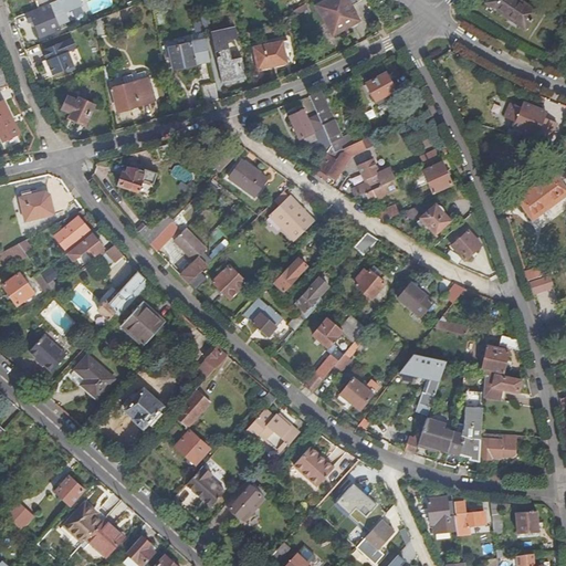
[(334,19),(339,30),(358,21),(346,0),(344,0),(321,12),(326,22),(334,19)]
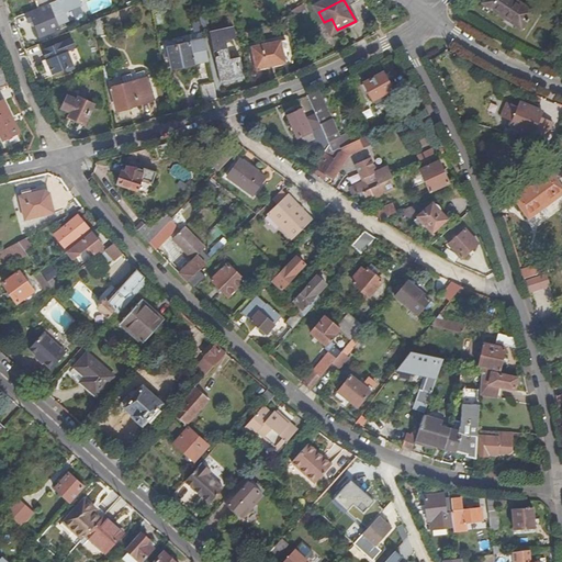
[(519,27),(532,9),(517,0),(480,0),(519,27)]
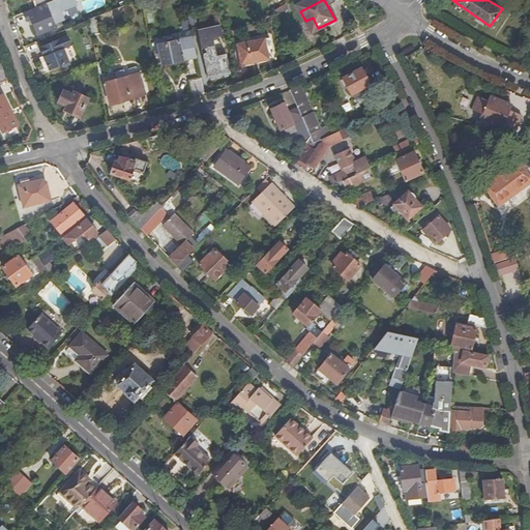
[(56,29),(47,3),(35,8),(27,11),(37,37),(56,29)]
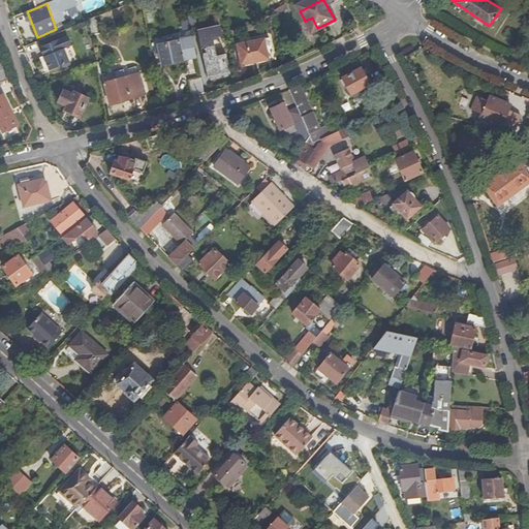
[(312,18),(305,21),(310,32),(317,28),(312,18)]
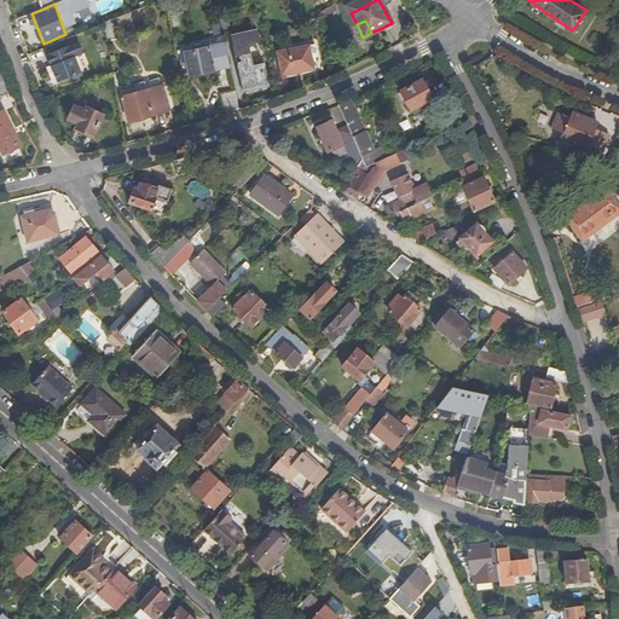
[(241,62),(236,63),(241,91),(268,85),(265,64),(254,65),(250,46),(260,45),(258,30),(231,36),(235,58),(239,57),(241,62)]
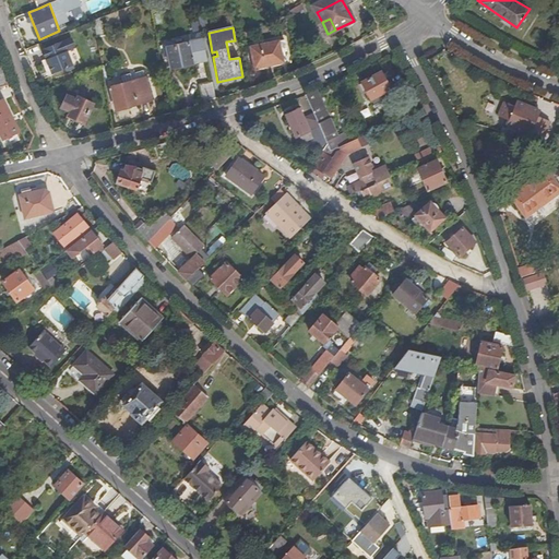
[(206,59),(202,39),(167,47),(170,68),(193,63),(192,62),(206,59)]
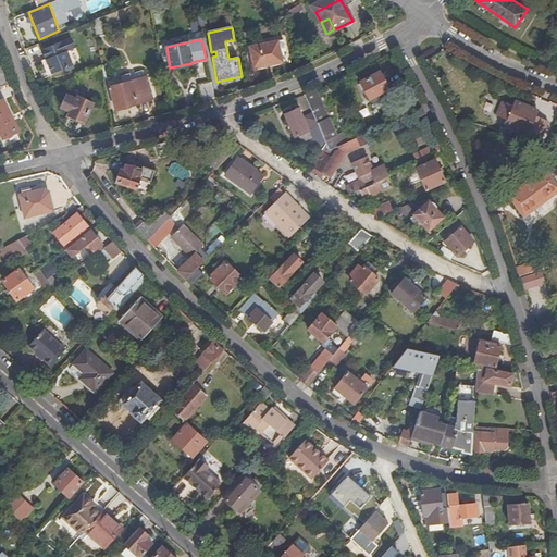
[(254,66),(282,61),(277,40),(250,46),(254,66)]
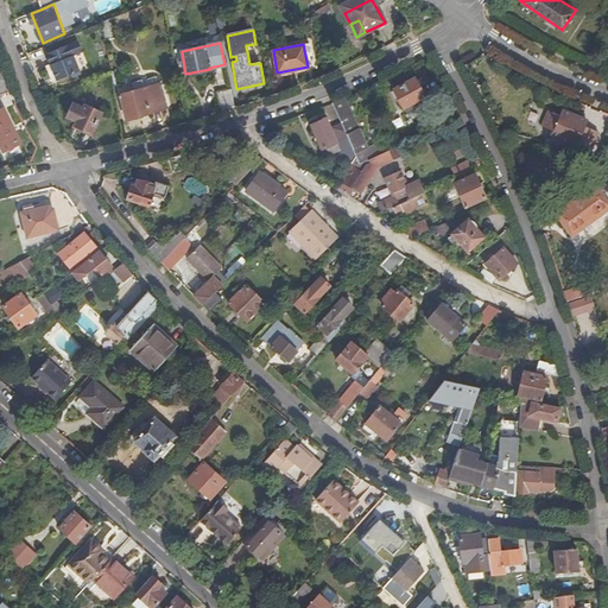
[(56,82),(78,73),(68,46),(45,55),(56,82)]
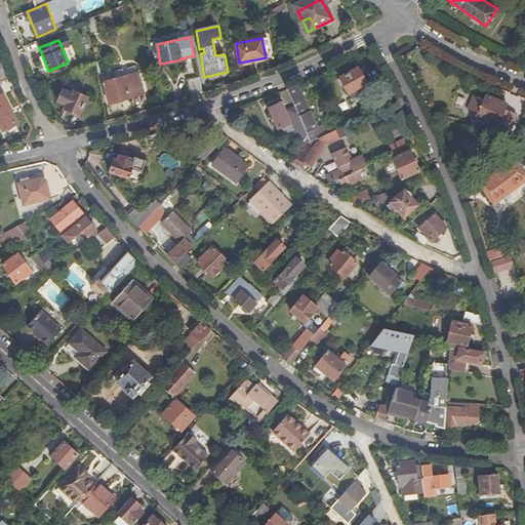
[(351,97),(369,87),(358,67),(340,76),(351,97)]
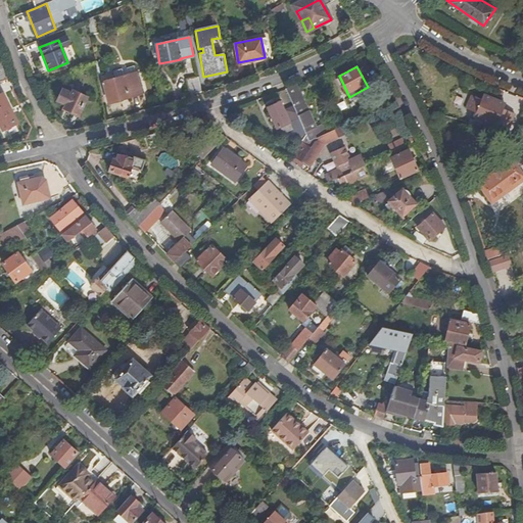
[(141,92),(135,72),(102,81),(108,102),(141,92)]
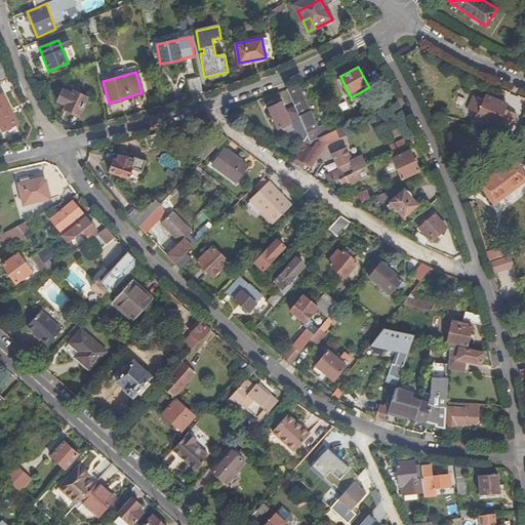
[(190,96),(201,92),(198,77),(187,79),(190,96)]
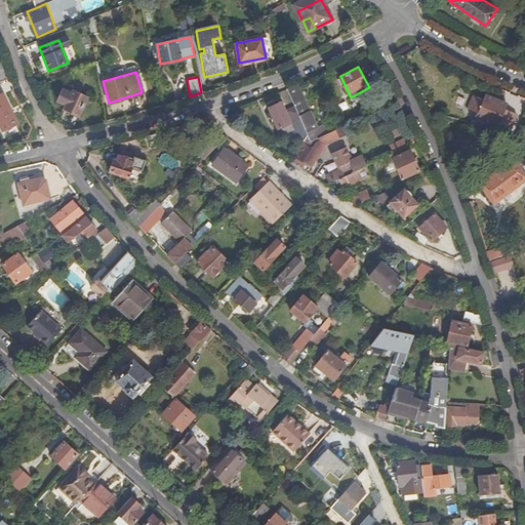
[(299,84),(289,89),(300,118),(307,132),(318,127),(299,84)]
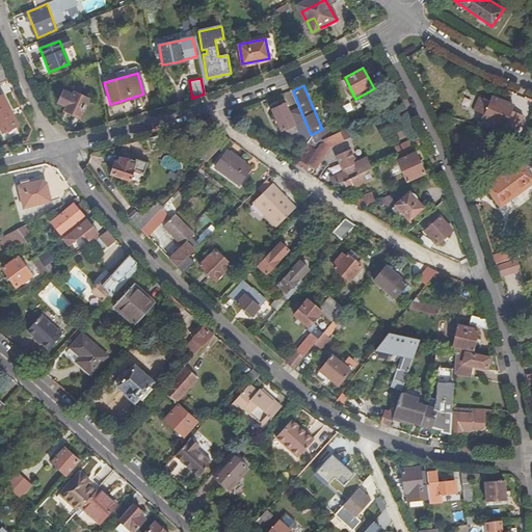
[(71,108),(69,112),(80,117),(88,99),(74,92),(73,95),(63,90),(58,103),(68,107),(71,108)]
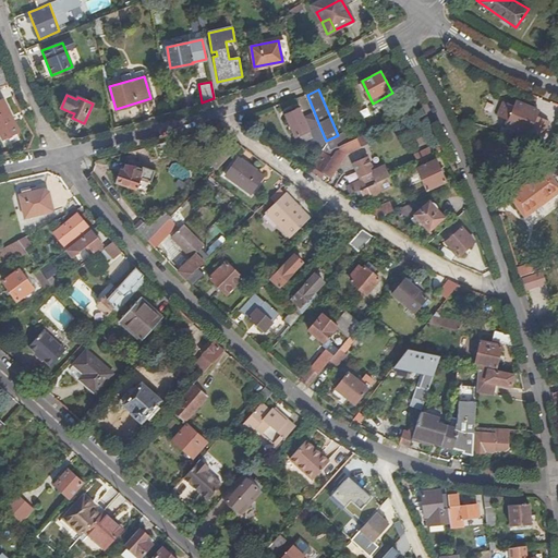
[(505,125),(517,130),(529,135),(530,132),(542,136),(548,120),(536,116),(537,112),(536,107),(516,99),(513,105),(504,100),(497,114),(508,119),(505,125)]
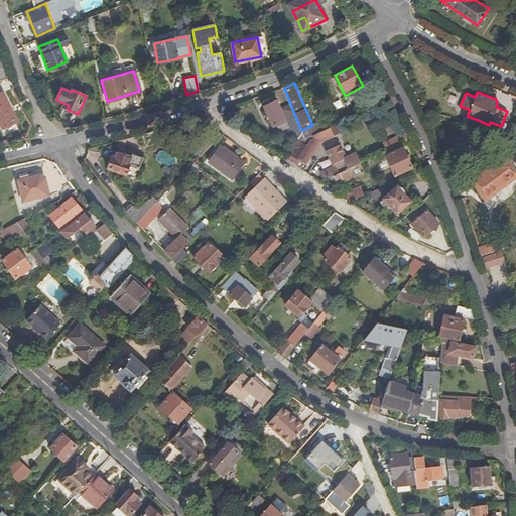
[(293,136),(296,135),(302,132),(301,130),(295,116),(286,120),(277,101),(265,106),(273,126),(277,124),(280,131),(289,128),(293,136)]
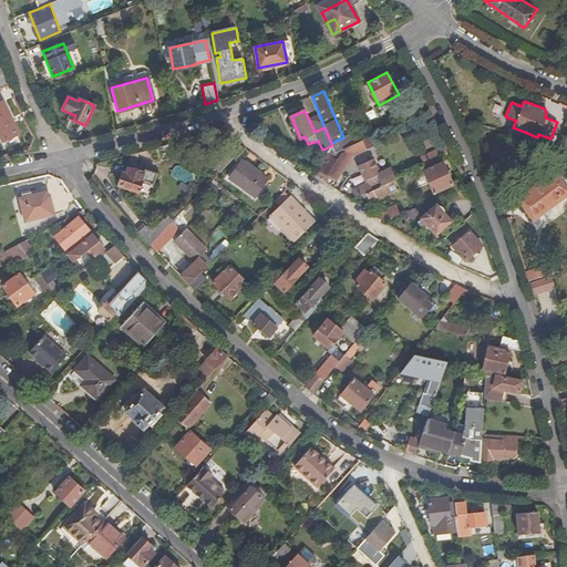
[(220,129),(216,130),(241,153),(246,148),(220,129)]
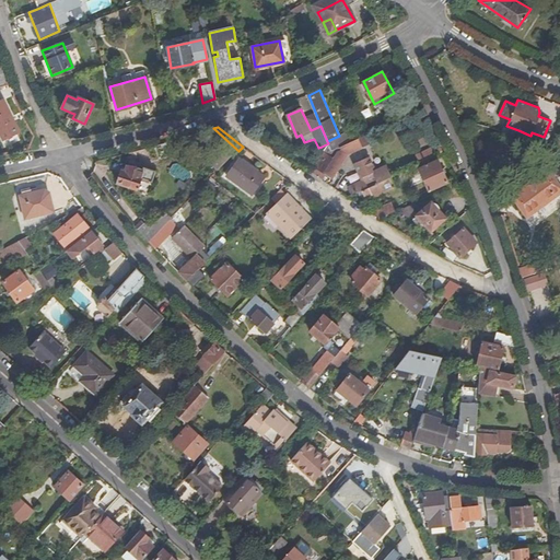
[(339,136),(327,141),(328,143),(333,151),(351,142),(347,132),(339,136)]
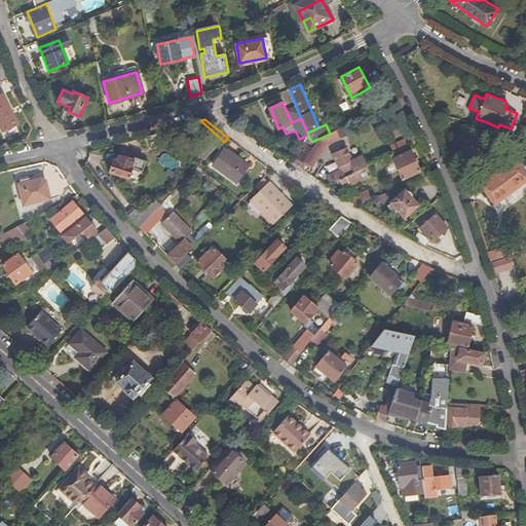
[(304,141),(303,142),(305,144),(298,154),(314,165),(329,144),(332,150),(343,145),(336,130),(330,134),(312,142),(308,135),(304,141)]
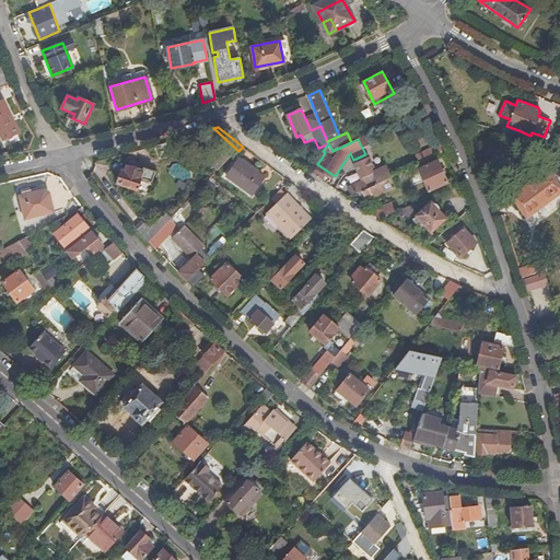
[(420,163),(435,156),(431,147),(416,154),(420,163)]
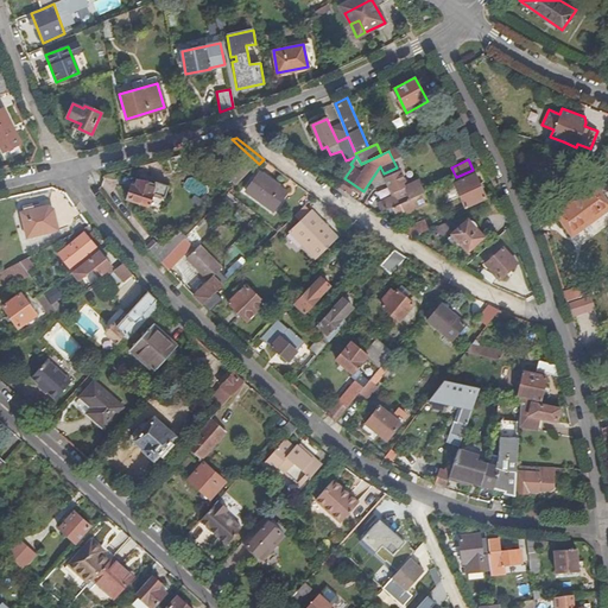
[(390,209),(424,192),(425,191),(420,179),(409,184),(406,187),(404,182),(407,181),(401,170),(386,177),(391,189),(394,188),(396,191),(393,192),(394,196),(379,202),(384,211),(390,209)]
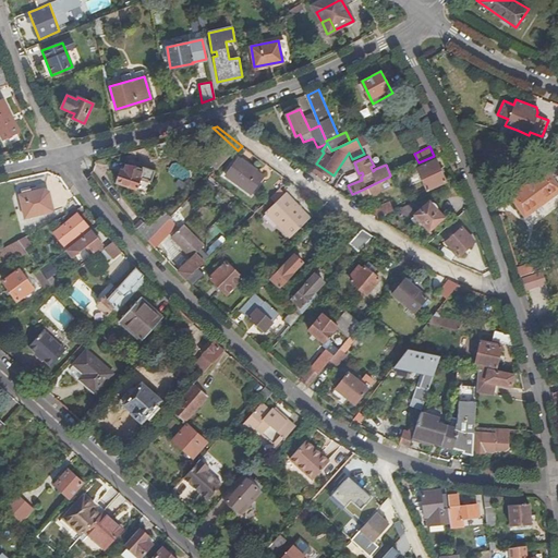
[(419,167),(428,189),(446,181),(436,159),(419,167)]
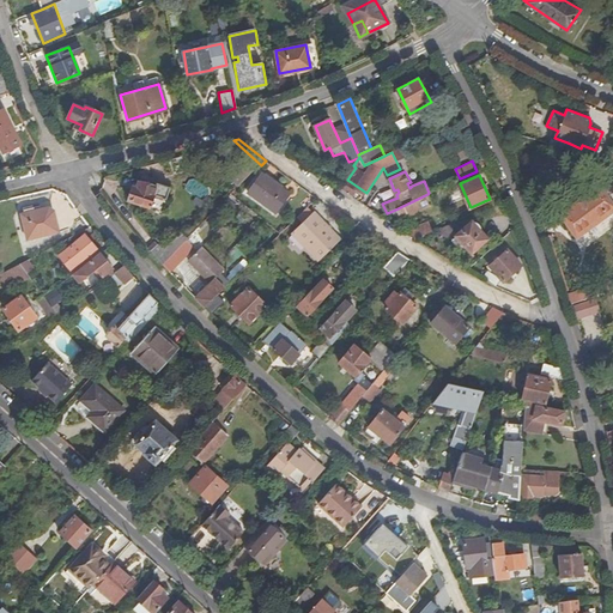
[(278,214),(291,195),(265,176),(250,194),(278,214)]
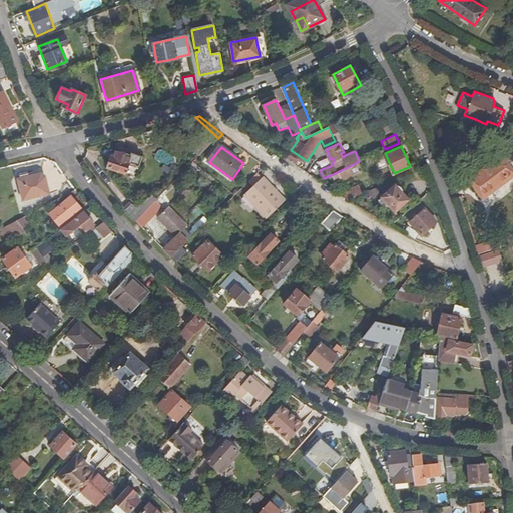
[(512,160),(510,156),(508,157),(504,152),(496,157),(497,159),(478,172),(477,171),(469,176),(485,199),(486,198),(490,204),(495,204),(505,196),(506,193),(502,187),(512,178),(512,164),(512,163),(512,161),(512,160)]
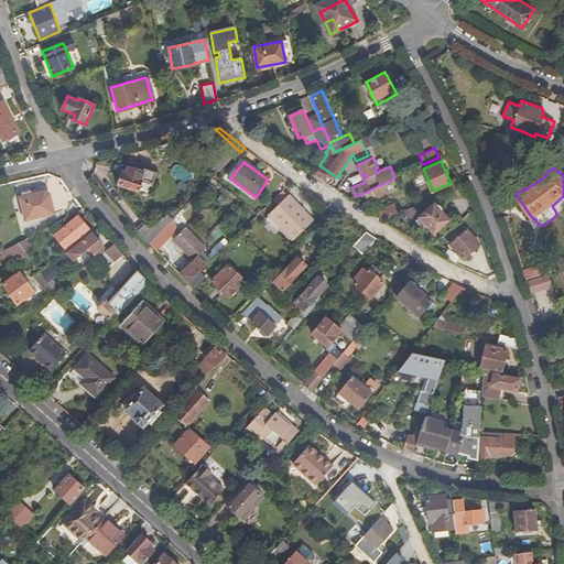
[(119,186),(139,192),(142,181),(153,184),(156,174),(143,170),(142,173),(128,169),(127,175),(122,174),(119,186)]
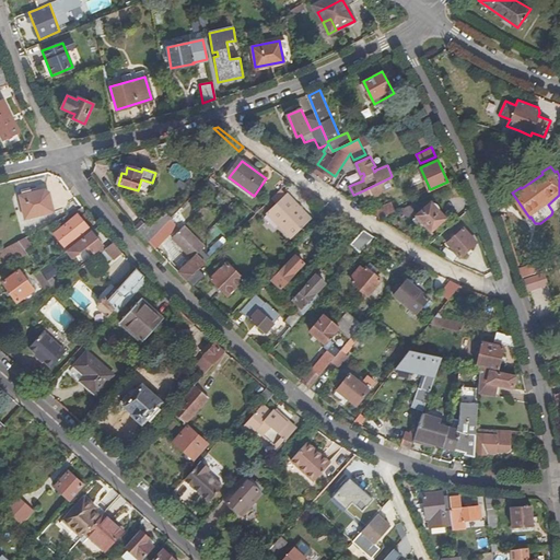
[(312,167),(308,172),(323,181),(325,176),(312,167)]
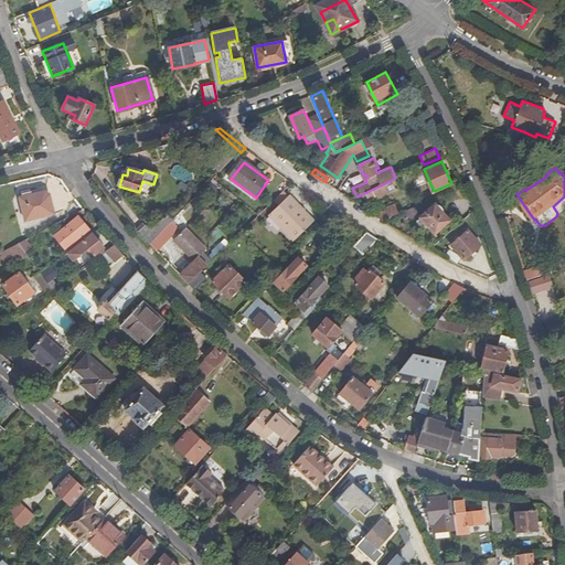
[(398,189),(394,179),(362,194),(366,203),(371,205),(373,201),(398,189)]
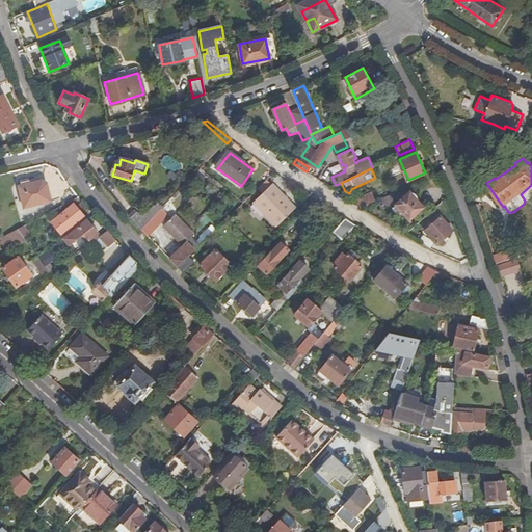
[(23,209),(50,203),(45,181),(18,187),(23,209)]
